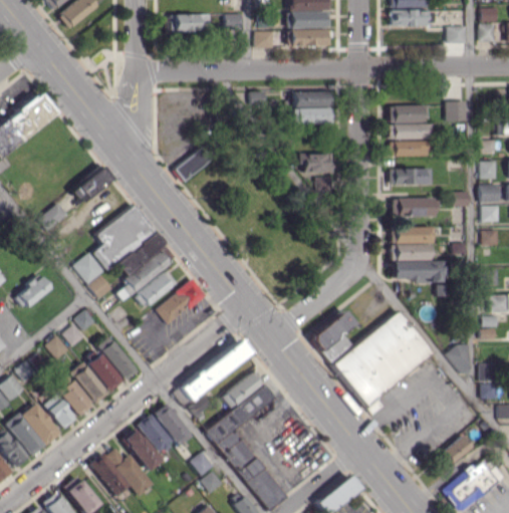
[(45,0),(53,10),(65,0),(45,0)]
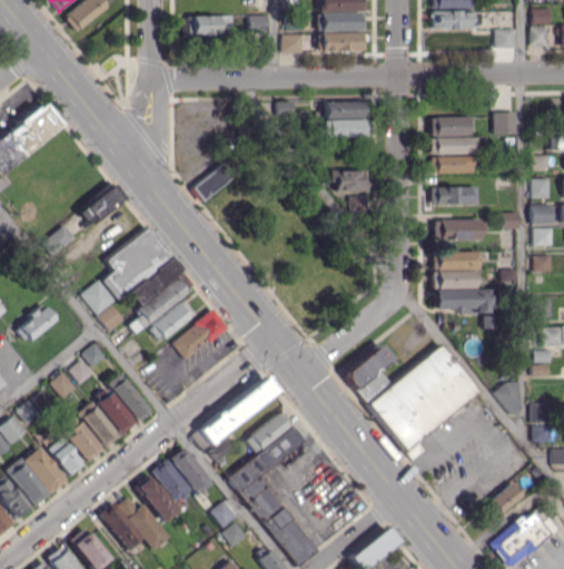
[(86,0),(65,18),(77,32),(107,7),(101,0),(86,0)]
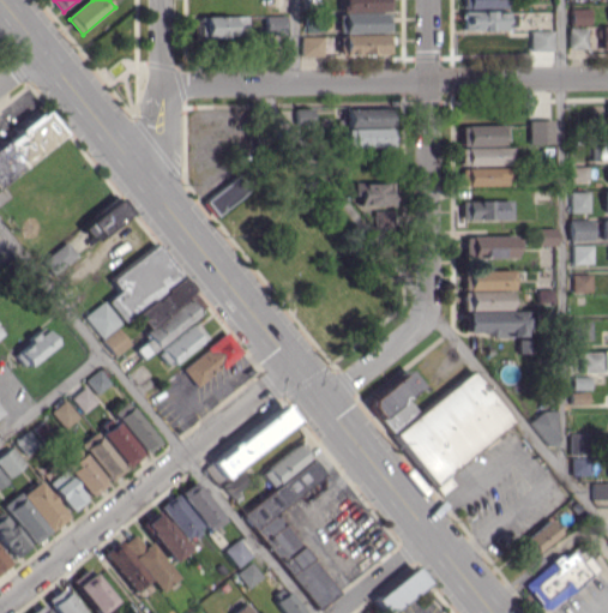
[(393,12),(392,0),(344,0),(344,12),(393,12)]
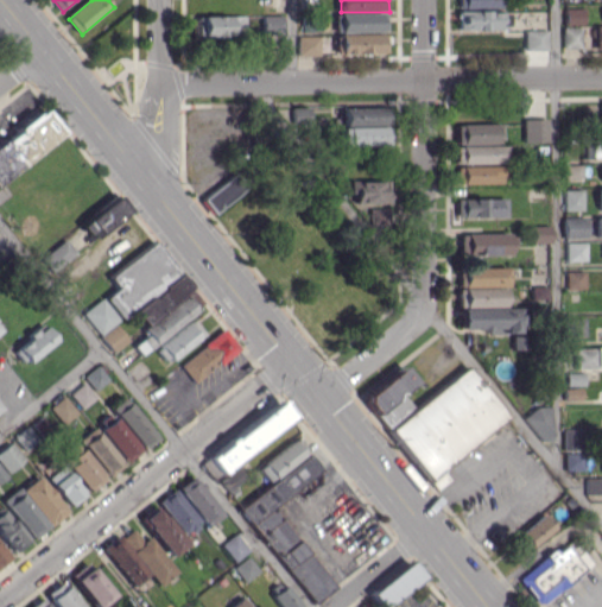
[(505,8),(504,0),(462,0),(463,10),(505,8)]
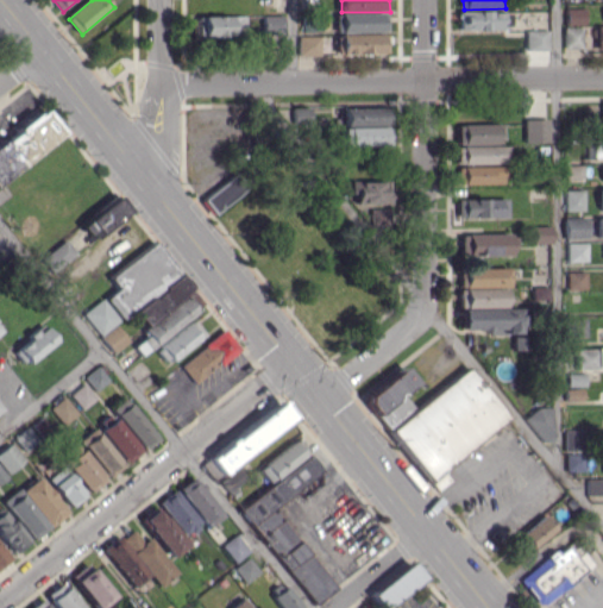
[(589,10),(571,10),(570,24),(580,24),(580,17),(588,18),(589,10)]
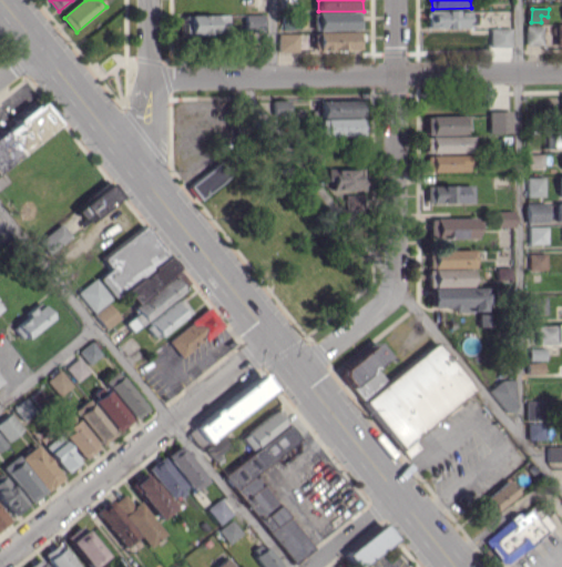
[(431,28),(476,28),(476,11),(431,11),(431,28)]
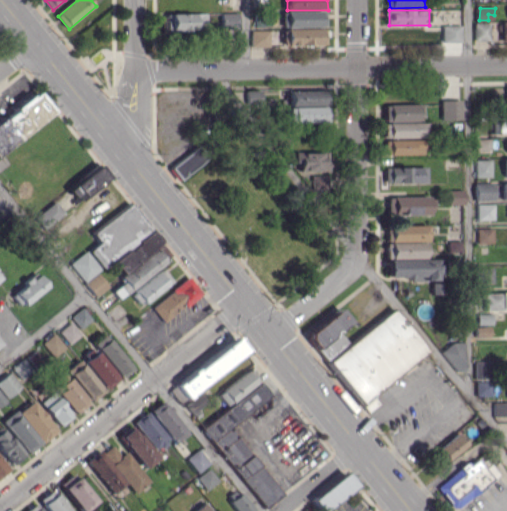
[(286,28),(328,27),(328,11),(286,12),(286,28)]
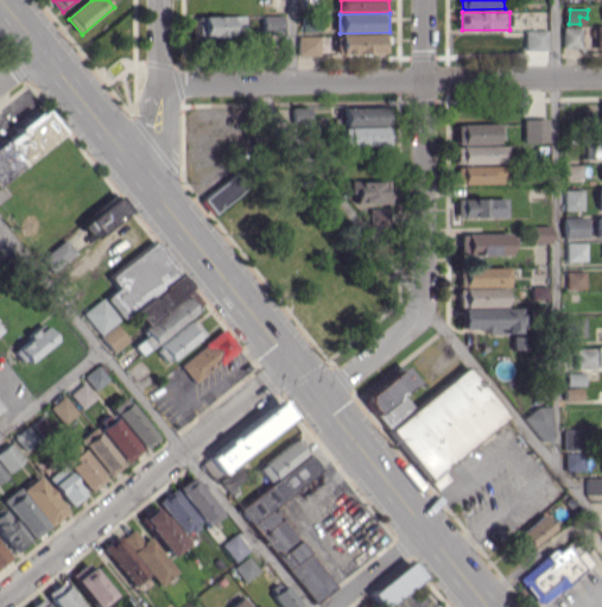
[(267,36),(287,35),(286,16),(266,17),(267,36)]
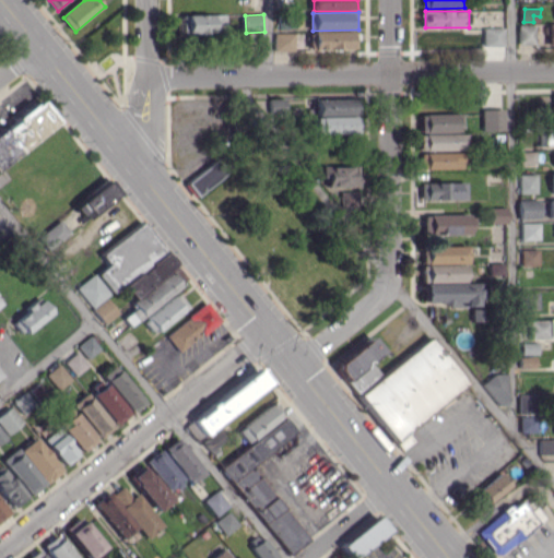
[(227,15),(185,15),(186,34),(227,33),(227,15)]
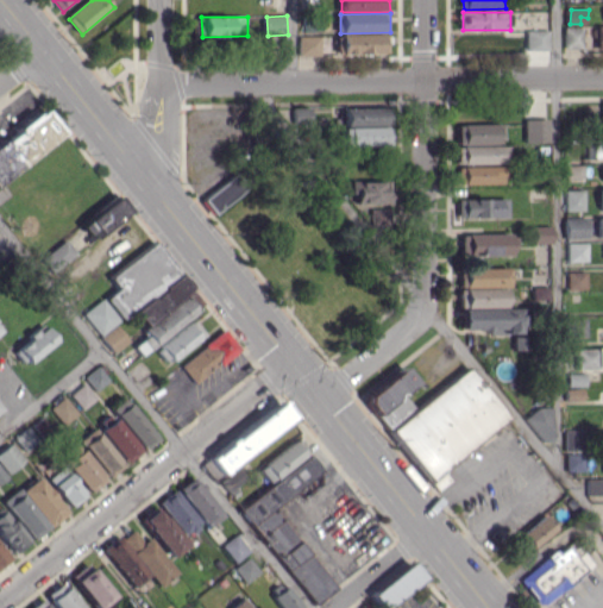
[(586,49),(586,29),(567,29),(569,50),(586,49)]
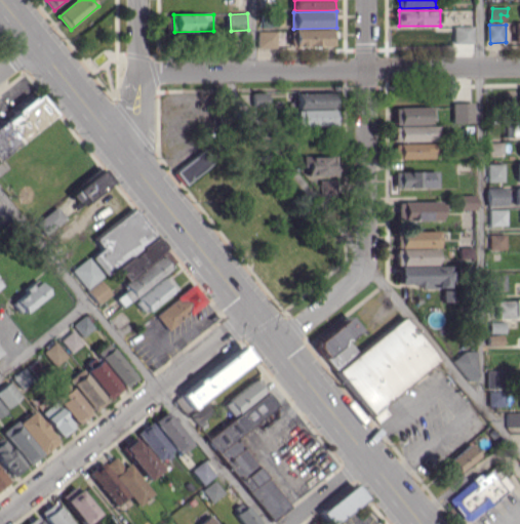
[(457,44),(477,44),(476,27),(457,27),(457,44)]
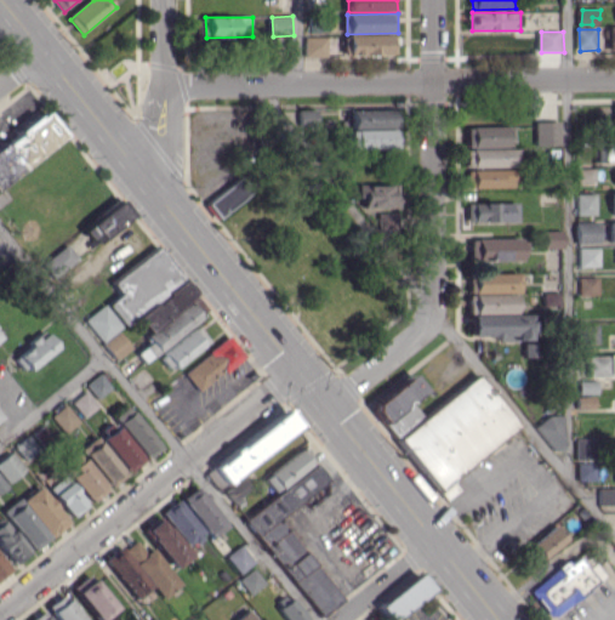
[(347,56),(398,56),(398,35),(347,37),(347,56)]
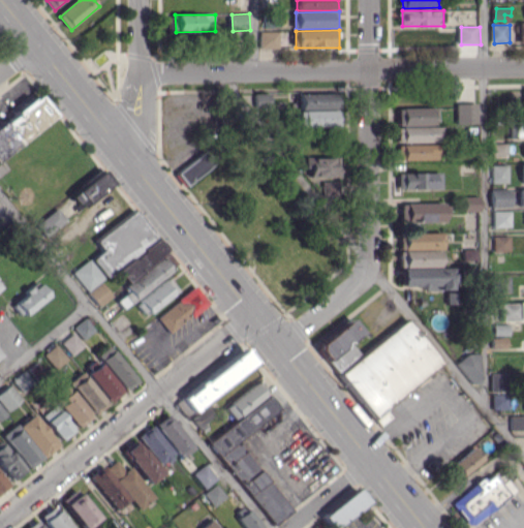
[(263,31),(263,49),(281,49),(281,32),(263,31)]
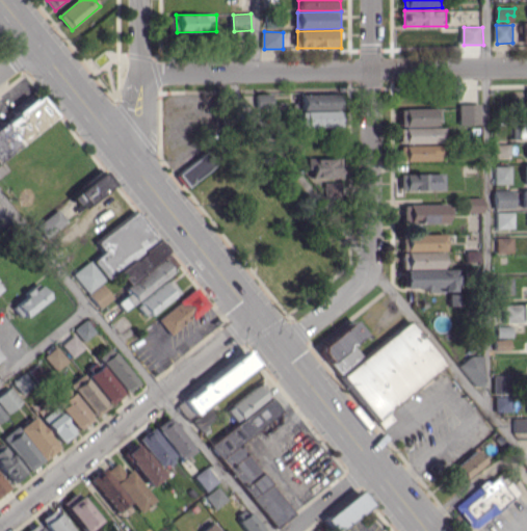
[(274,108),(274,95),(259,95),(259,108),(274,108)]
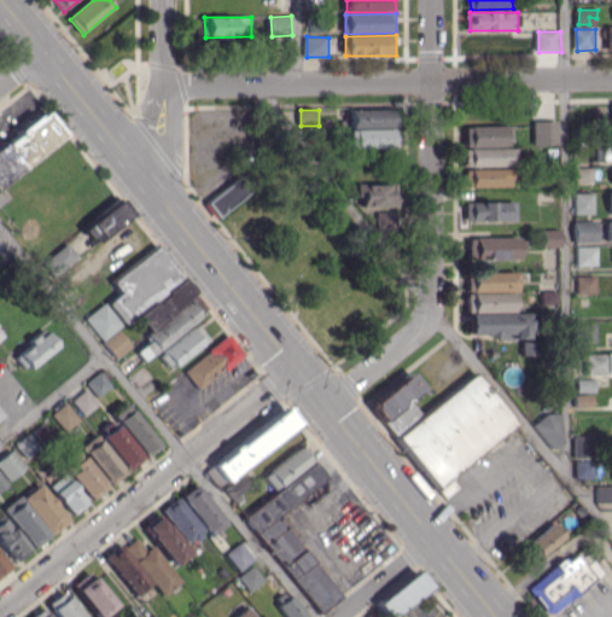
[(395,110),(353,110),(354,129),(395,128),(395,110)]
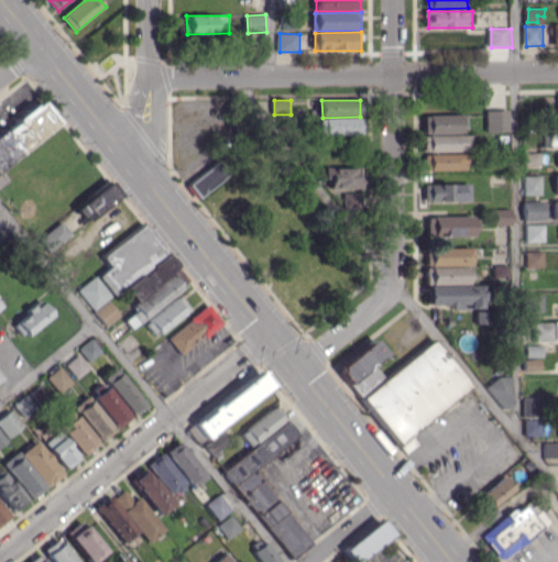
[(0,133),(0,171),(62,125),(45,101),(0,133)]
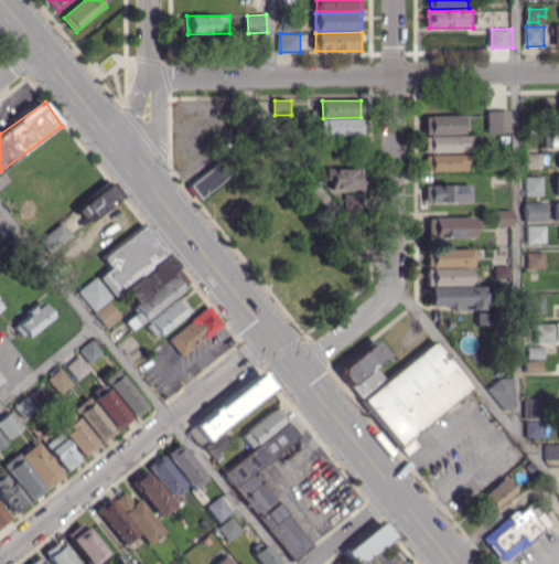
[(513,134),(513,110),(491,112),(491,134),(513,134)]
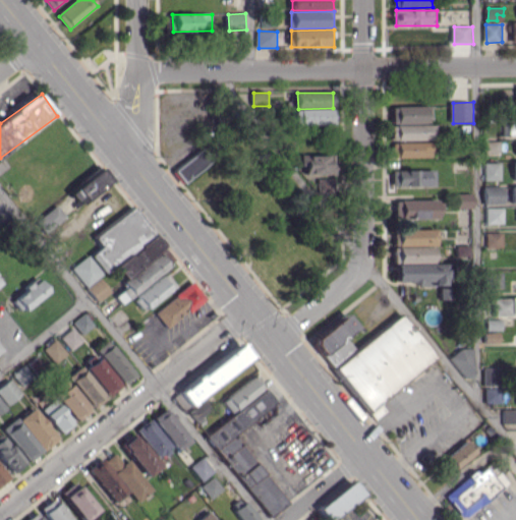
[(395,107),(395,124),(432,124),(432,107),(395,107)]
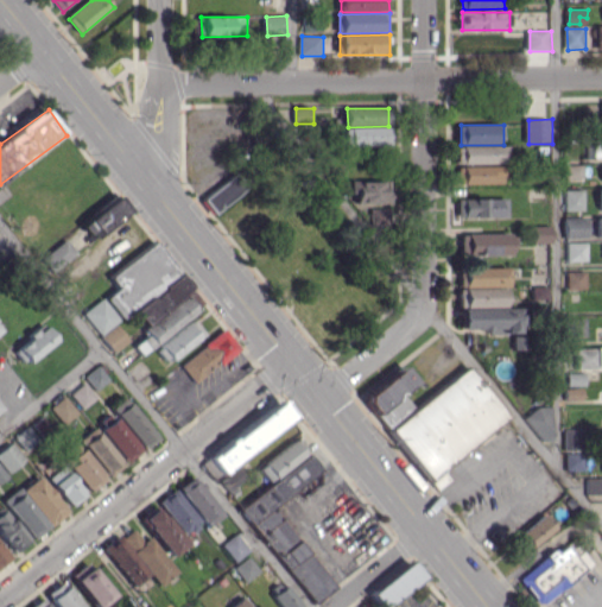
[(387,127),(343,128),(344,146),(388,146),(387,127)]
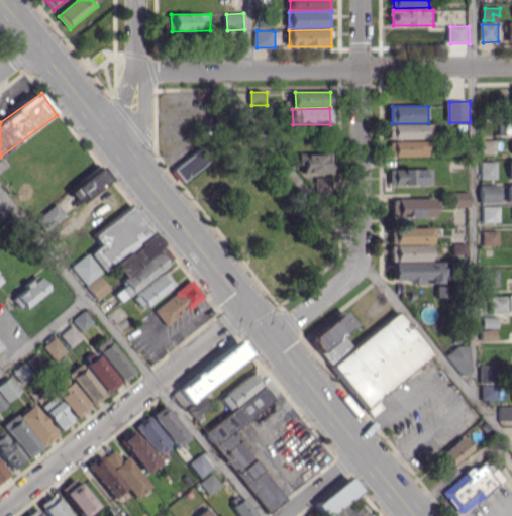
[(511,120),(502,121),(502,134),(511,134),(511,120)]
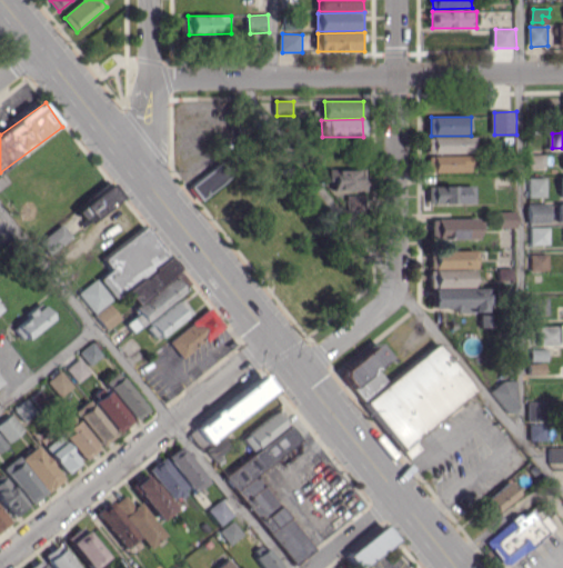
[(478,137),(430,138),(430,153),(479,152),(478,137)]
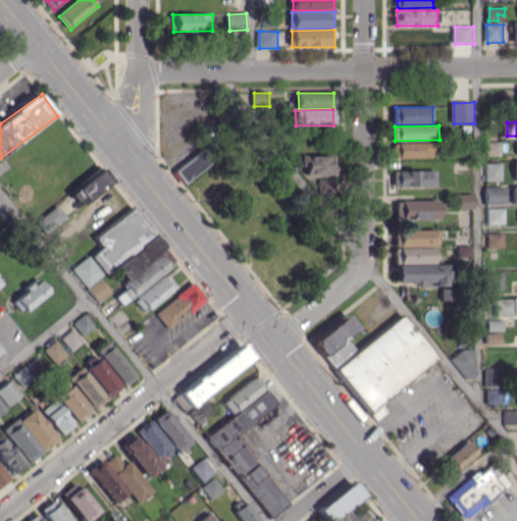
[(396,158),(434,158),(434,143),(396,143),(396,158)]
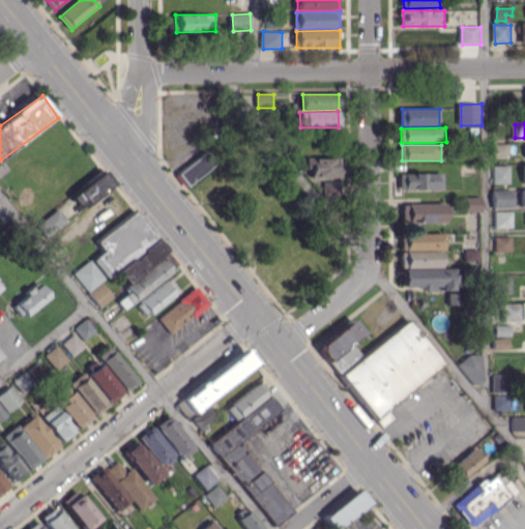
[(511,145),(495,145),(496,154),(511,154),(511,145)]
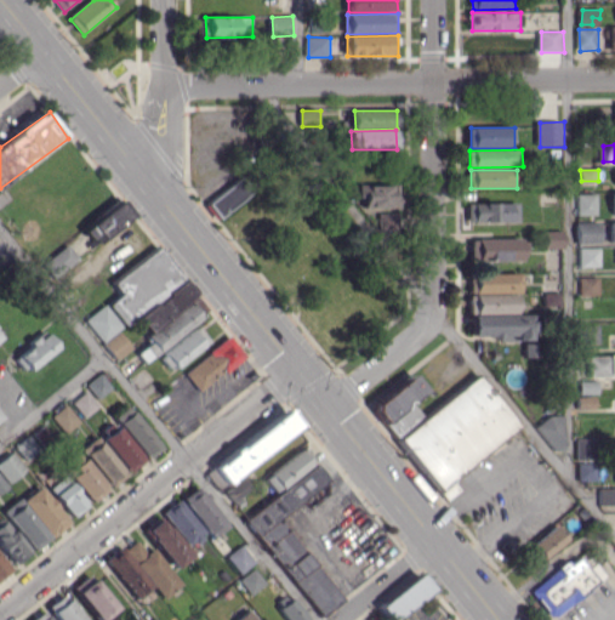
[(222,219),(256,191),(244,176),(210,205),(222,219)]
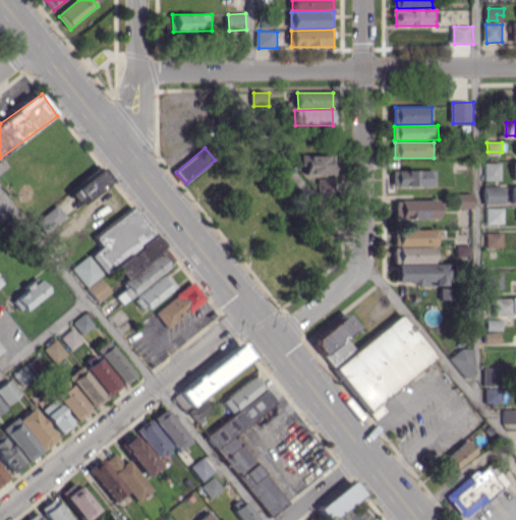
[(337,174),(337,155),(303,156),(303,167),(307,167),(307,175),(337,174)]
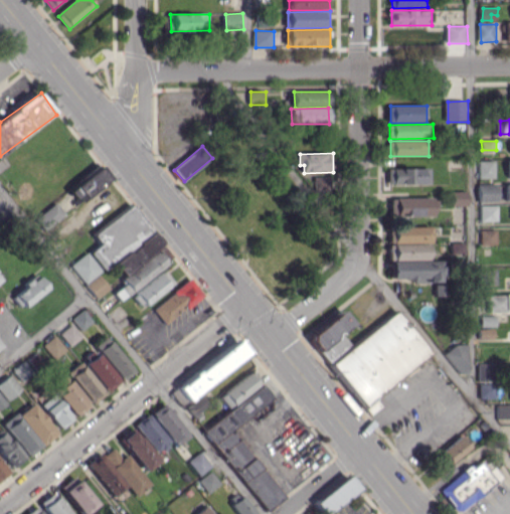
[(498,161),(482,161),(482,179),(498,179),(498,161)]
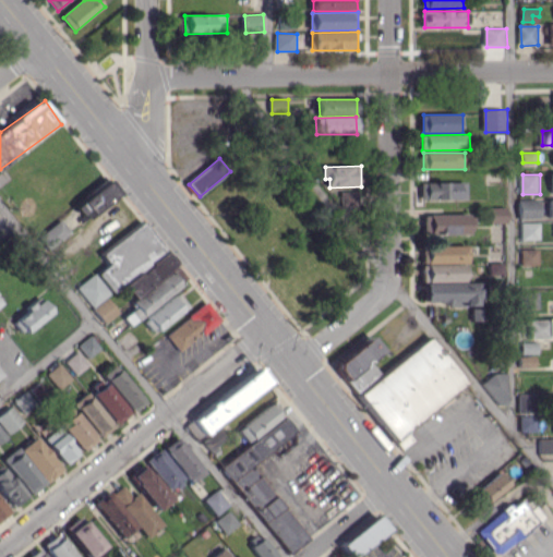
[(122,195),(111,181),(77,206),(88,220),(122,195)]
